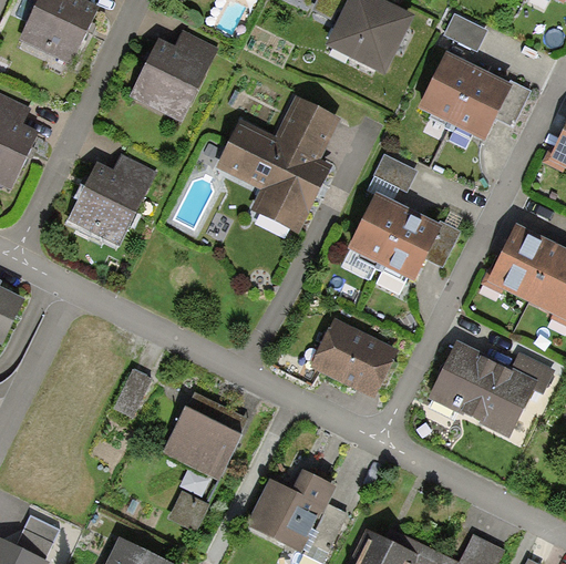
[(37,0),(19,39),(71,63),(89,24),(98,6),(86,0),(37,0)]
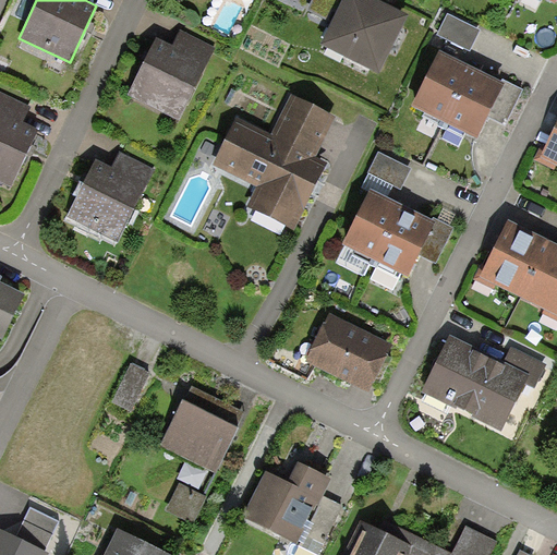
[(312,0),(309,7),(334,20),(322,44),(379,72),(408,13),(380,0),(312,0)]
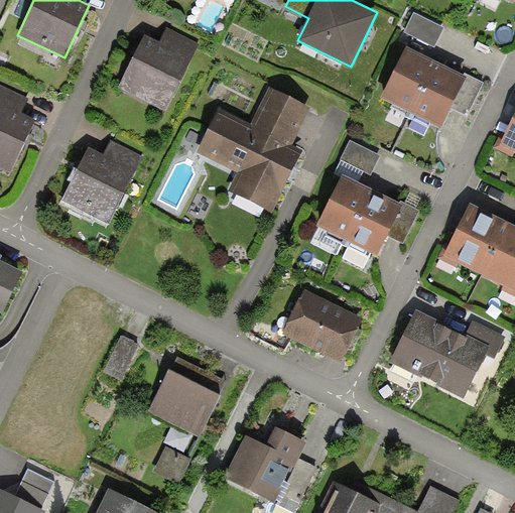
[(443,25),(413,11),(400,35),(432,49),(443,25)]
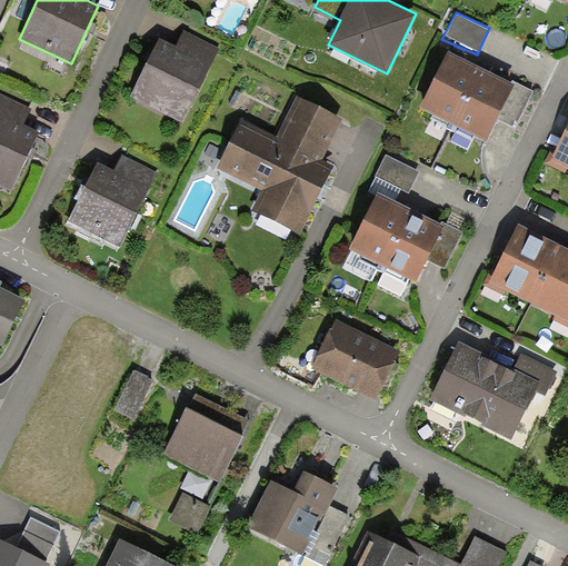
[(173,45),(158,38),(149,57),(130,95),(182,120),(219,46),(182,28),(173,45)]
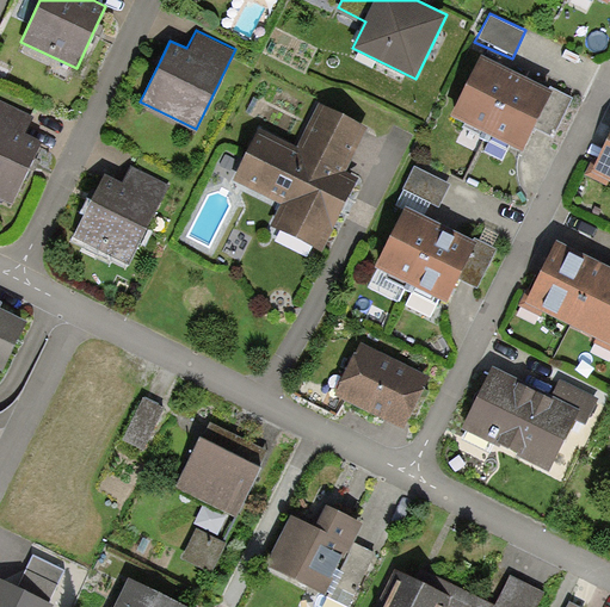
[(547,88),(481,54),(450,113),(523,152),(536,128),(552,136),(572,95),(549,84),(547,88)]
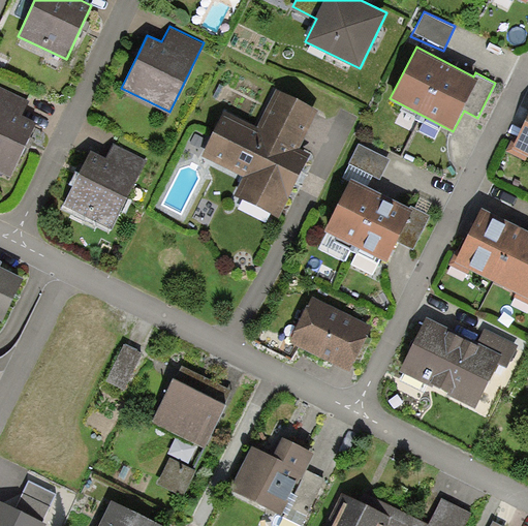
[(28,97),(0,83),(0,169),(10,175),(27,140),(36,121),(21,113),(28,97)]
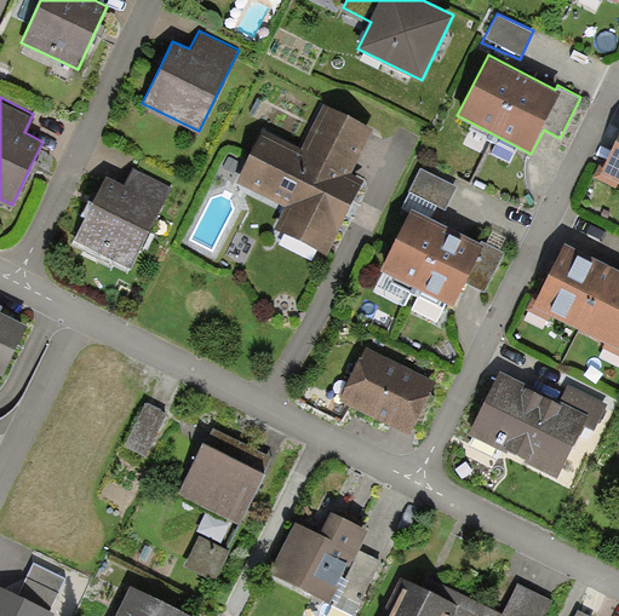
[(301,145),(263,127),(236,180),(286,202),(273,226),(327,254),(364,179),(353,173),(374,127),(322,102),(301,145)]
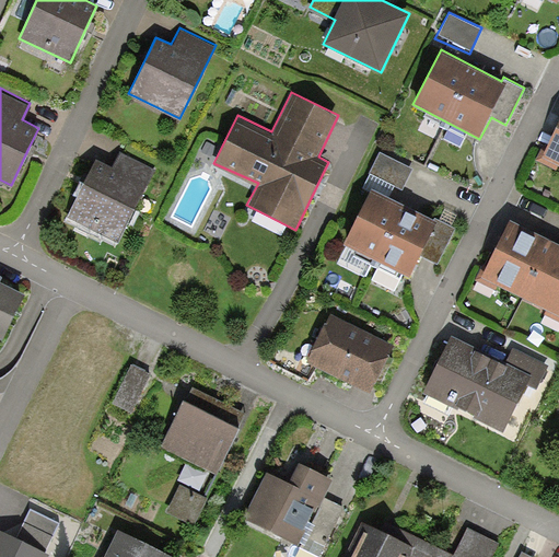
[(558,118),(546,146),(543,143),(535,159),(556,169),(557,164),(558,165),(558,118)]
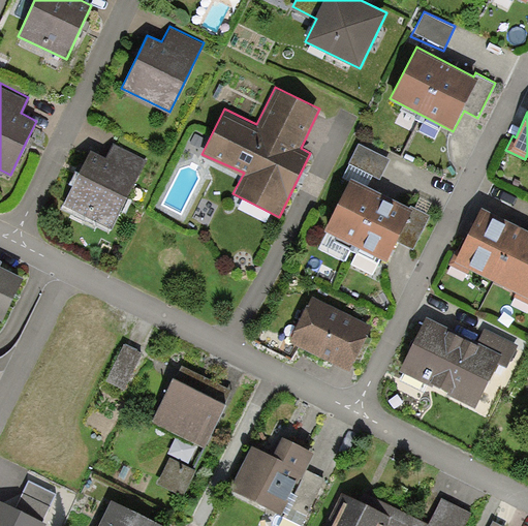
[(390,157),(358,142),(347,162),(379,178),(390,157)]
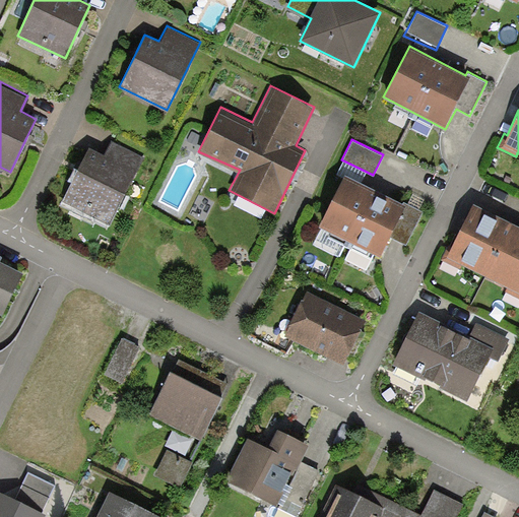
[(111,140),(105,153),(88,145),(79,165),(61,200),(109,223),(142,155),(111,140)]
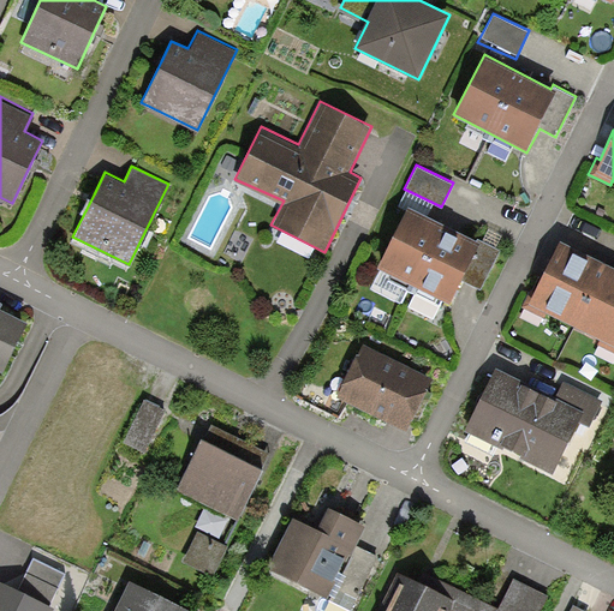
[(475,241),(409,208),(377,267),(451,304),(463,279),(481,287),(501,247),(477,235),(475,241)]
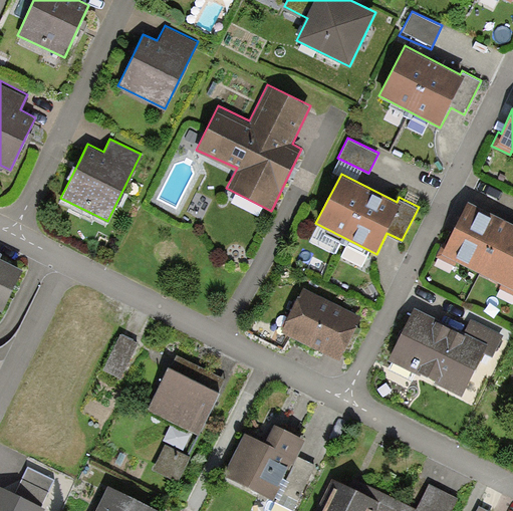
[(512,222),(468,201),(447,243),(443,241),(436,254),(453,263),(456,258),(503,281),(501,285),(512,290),(512,222)]
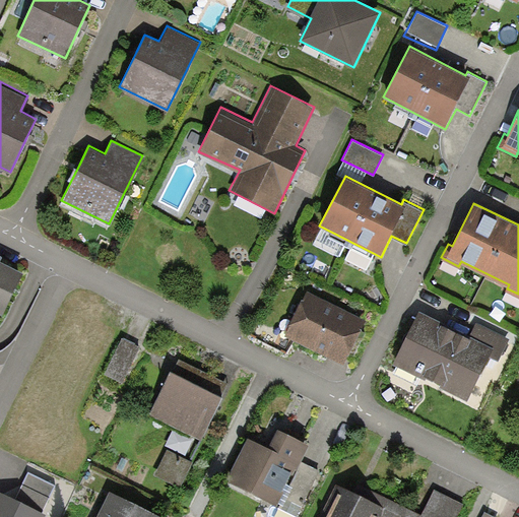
[(0,315),(1,316),(22,273),(0,262),(0,256),(1,255),(0,254),(0,315)]
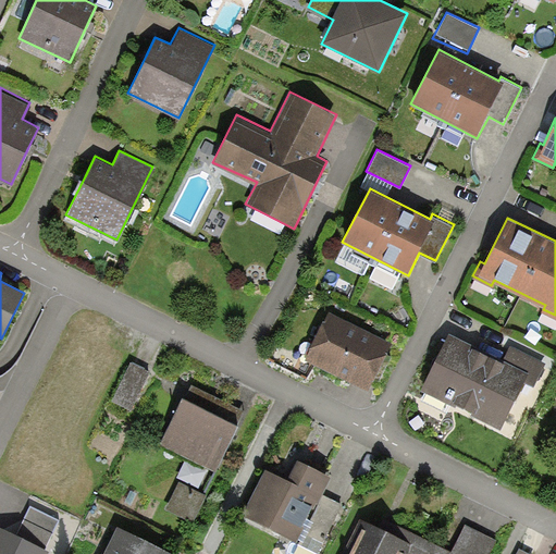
[(392,339),(329,309),(306,359),(369,389),(392,339)]
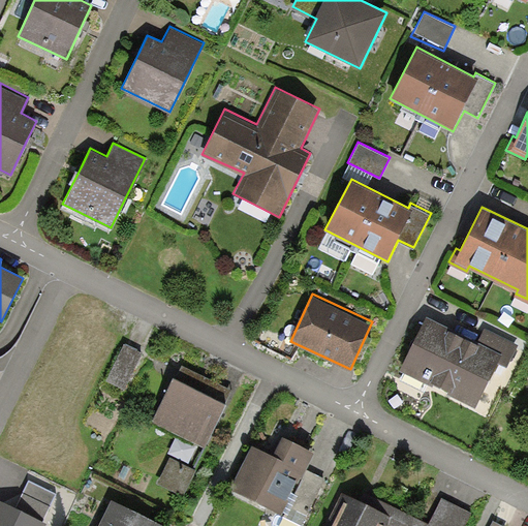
[(456,333),(424,318),(399,371),(476,407),(498,360),(510,366),(522,340),(487,323),(477,343),(456,333)]
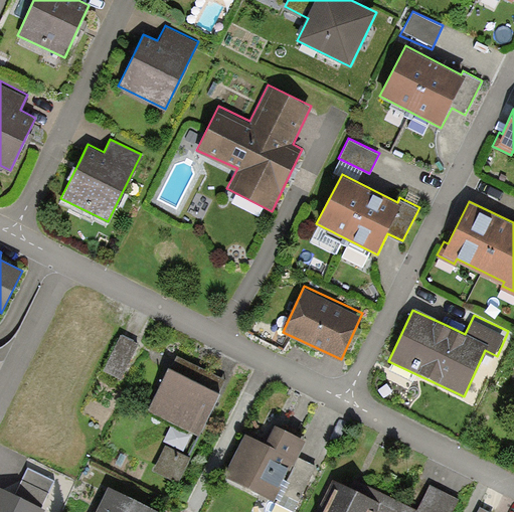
[(136,342),(121,334),(105,367),(121,374),(136,342)]
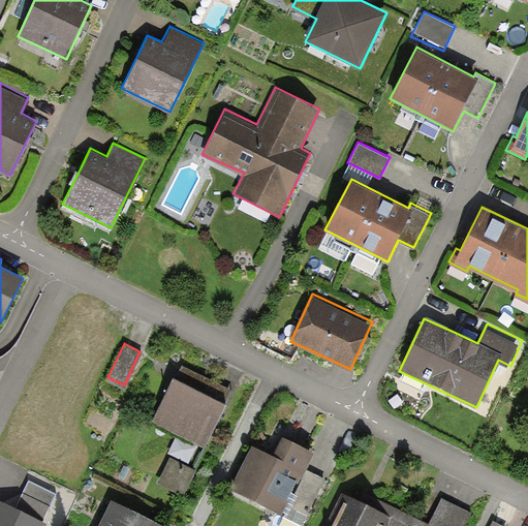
[(195,390),(173,378),(153,420),(205,445),(225,404),(195,390)]
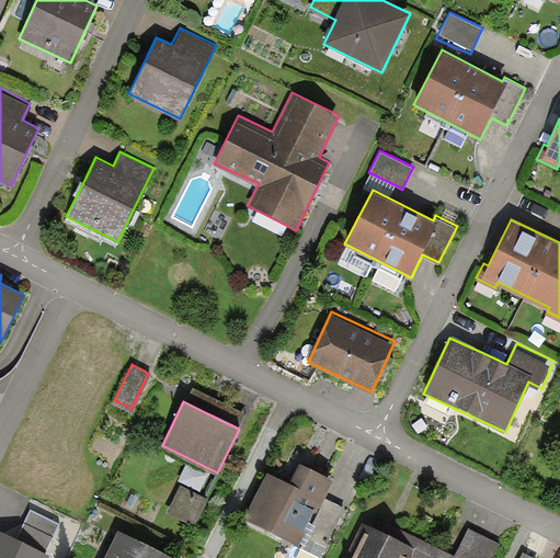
[(288,485),(266,474),(244,517),(298,545),(323,496),(331,479),(299,463),(288,485)]
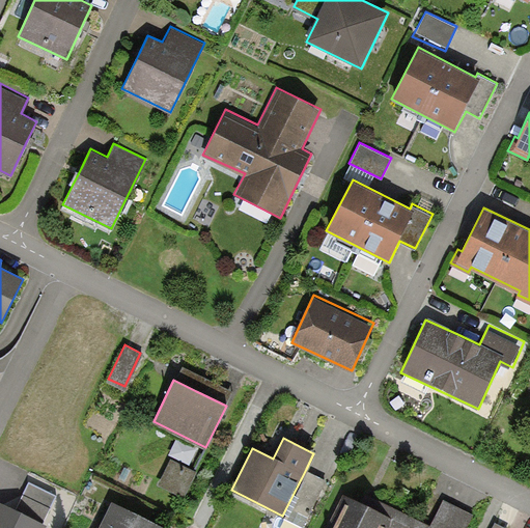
[(196,471),(171,459),(159,483),(184,496),(196,471)]
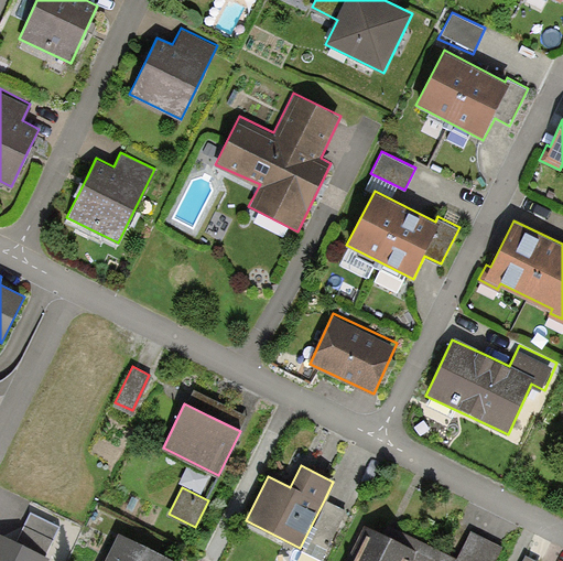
[(346,509),(325,498),(300,548),(321,558),(346,509)]
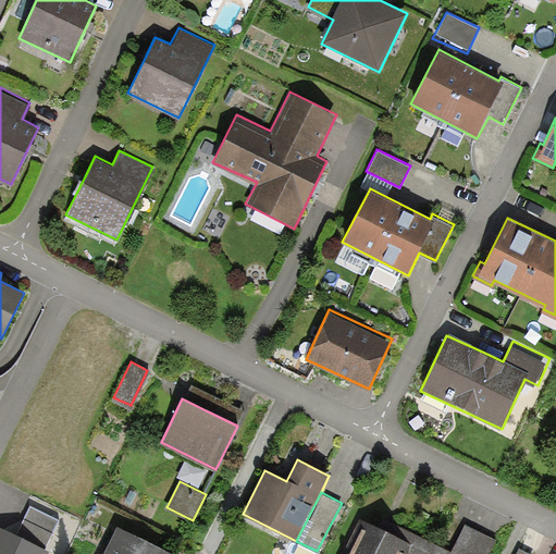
[(14,536),(44,550),(59,518),(29,504),(14,536)]
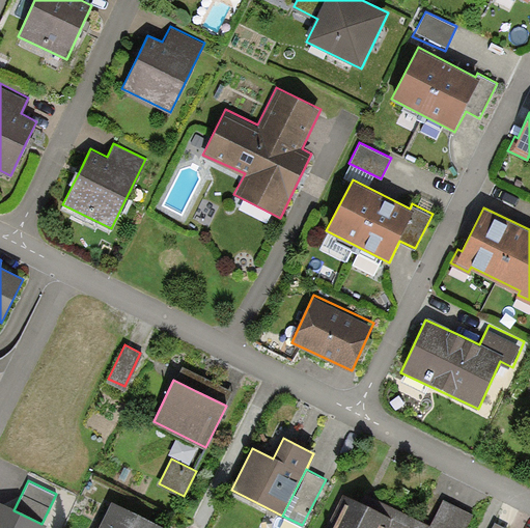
[(384,527),(390,515),(342,493),(326,527),(384,527)]
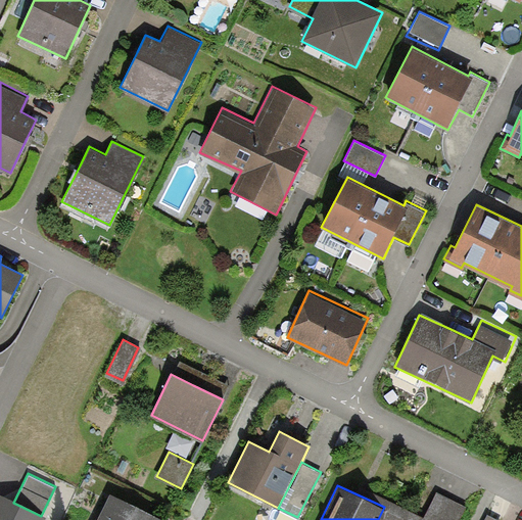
[(423,519),(460,519),(467,506),(437,491),(423,519)]
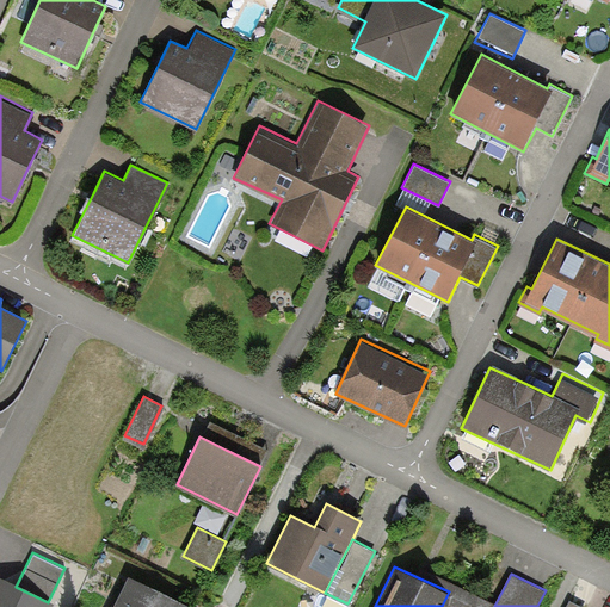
[(185,606),(124,578),(110,606),(185,606)]
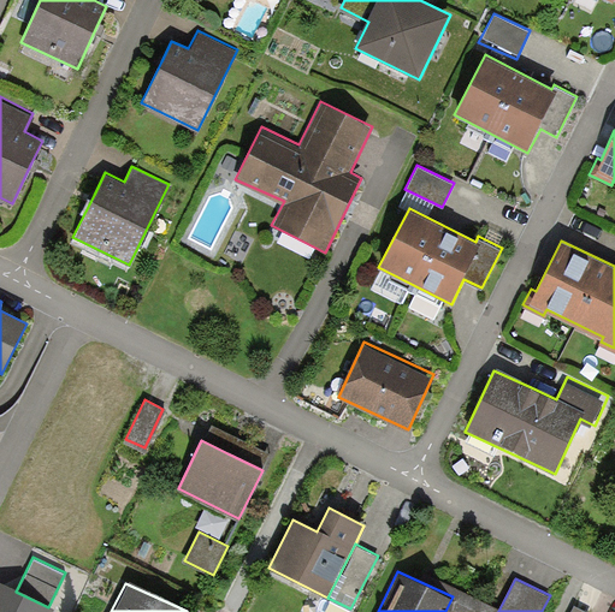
[(48,607),(16,592),(0,584),(0,611),(51,611),(53,610),(48,607)]
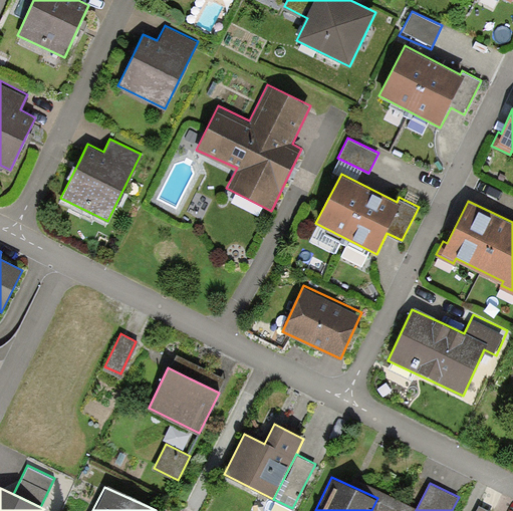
All buildings are outlined.
